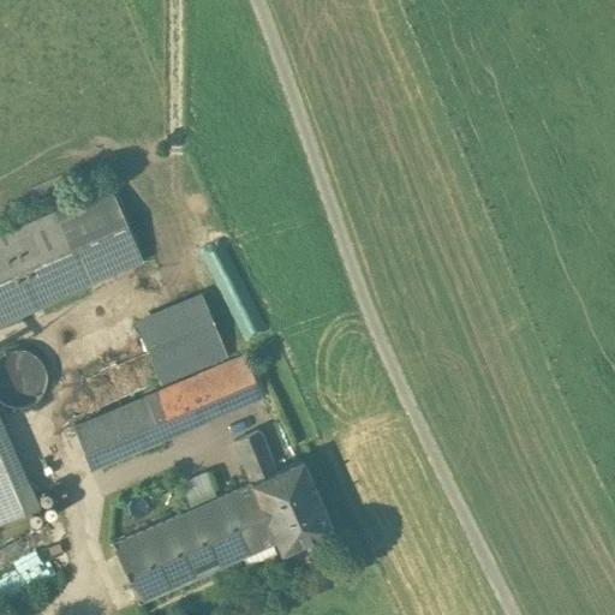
[(109,186),(53,212),(87,286),(142,262),(109,186)]
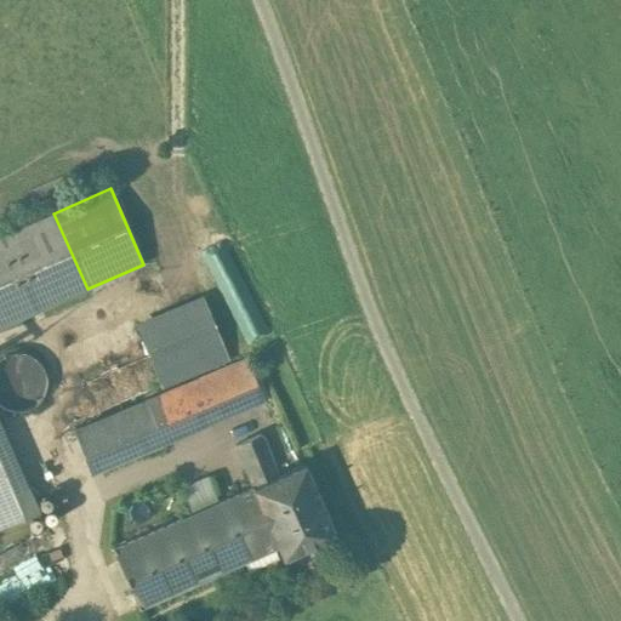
[(53,214),(0,237),(0,328),(87,289),(53,214)]
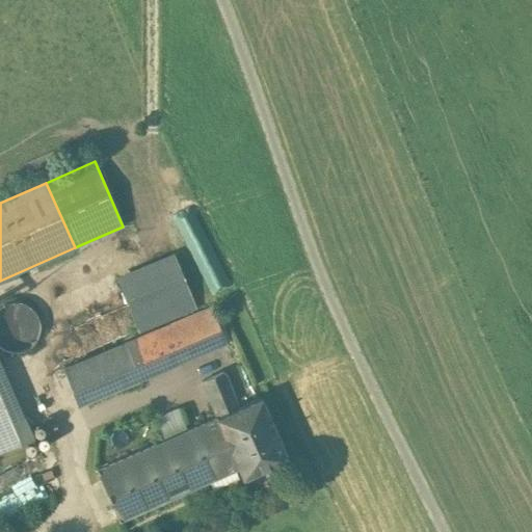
[(180,254),(120,272),(137,329),(197,312),(180,254)]
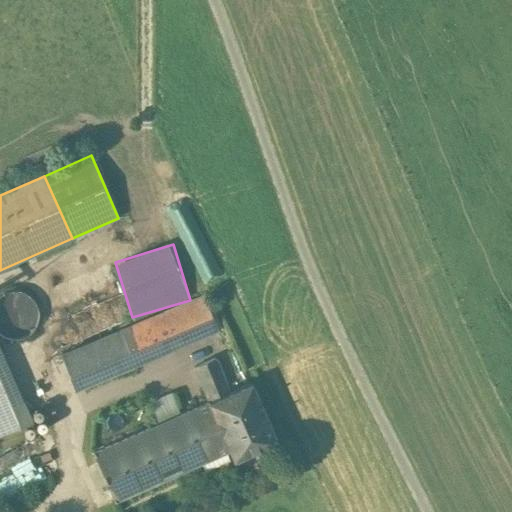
[(36,323),(38,314),(36,304),(31,297),(23,292),(14,290),(5,292),(0,294),(0,332),(5,336),(14,338),(23,336),(31,330),(36,323)]
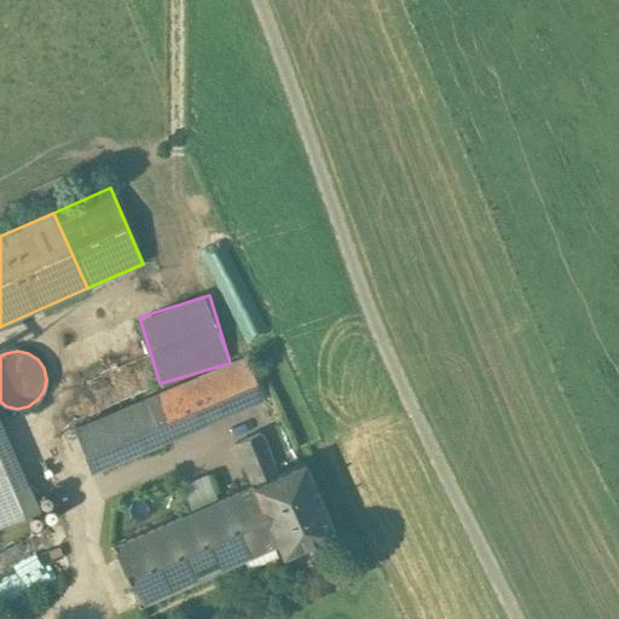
[(246,359),(73,431),(91,473),(264,401),(246,359)]
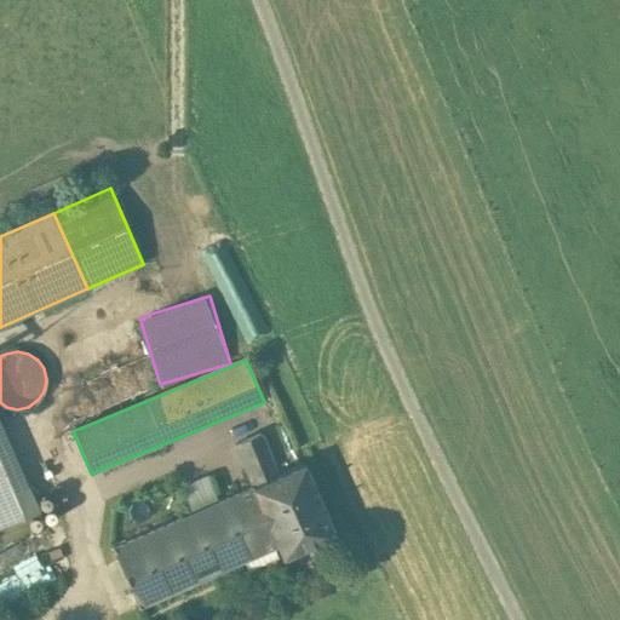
[(0,422),(0,527),(39,511),(0,422)]
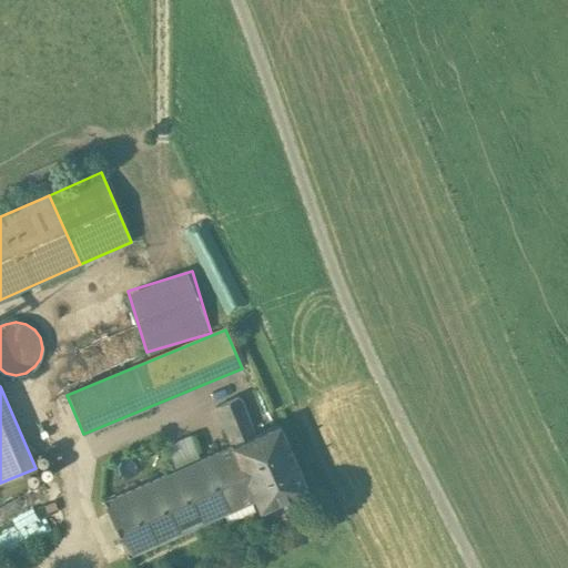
[(239,398),(215,407),(232,446),(255,436),(239,398)]
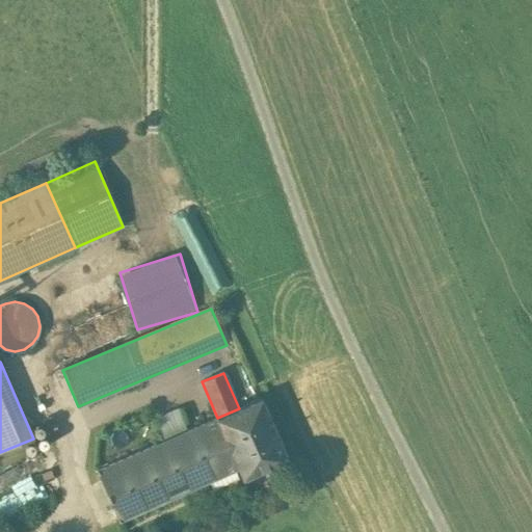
[(239,408),(217,418),(239,469),(242,478),(288,459),(261,398),(239,408)]
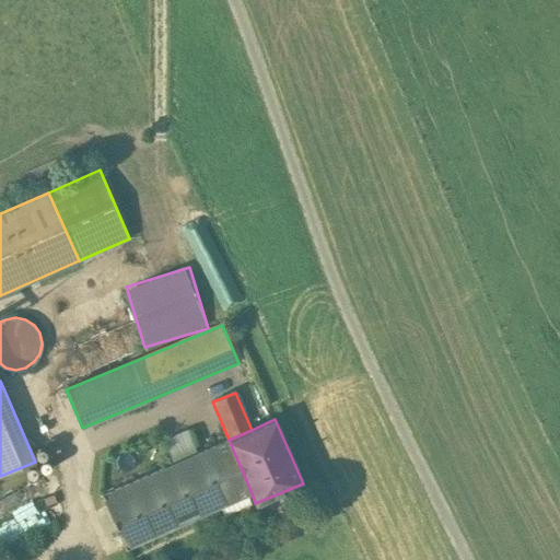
[(191,428),(166,436),(174,456),(199,446),(191,428)]
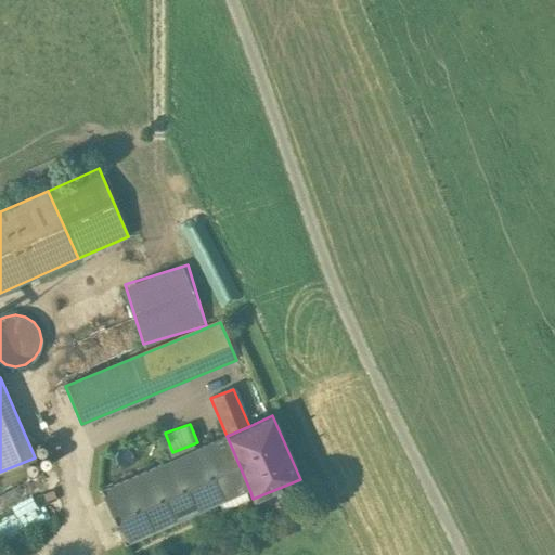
[(227,436),(101,490),(124,543),(249,489),(227,436)]
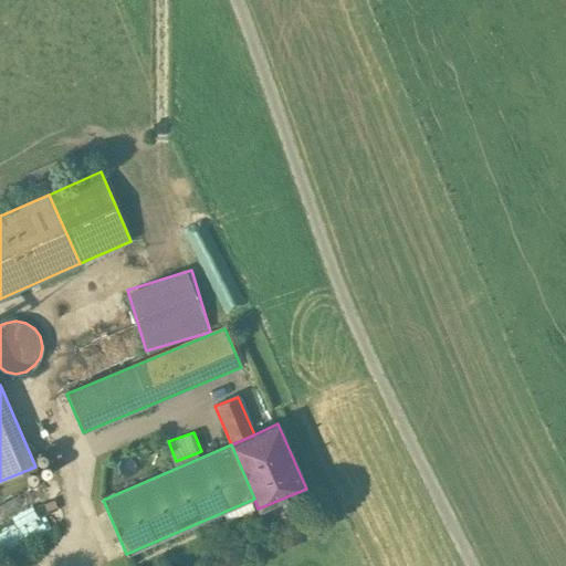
[(0,521),(0,523),(11,546),(51,526),(39,503),(0,521)]
